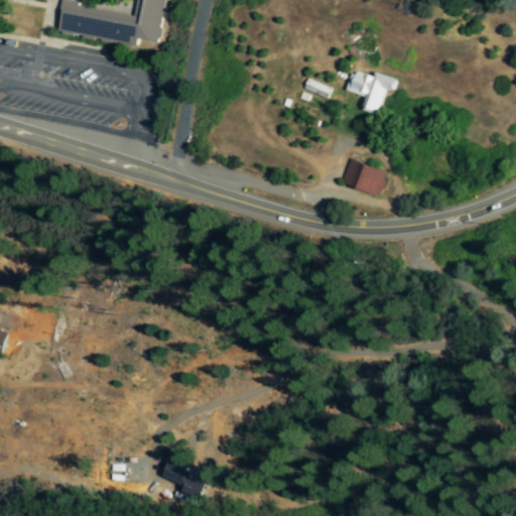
[(137,0),(135,15),(62,5),(57,36),(136,47),(137,41),(161,44),(167,0),(137,0)]
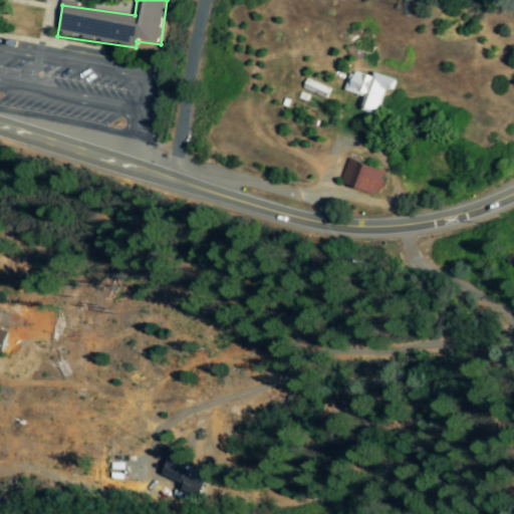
[(396,80),(372,73),(371,77),(350,71),(344,92),(364,98),(360,111),(376,116),(383,90),(392,93),(396,80)]
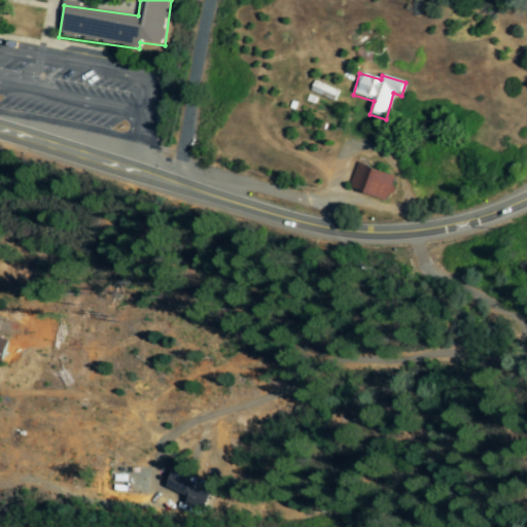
[(309,92),(334,102),(338,92),(313,81),(309,92)]
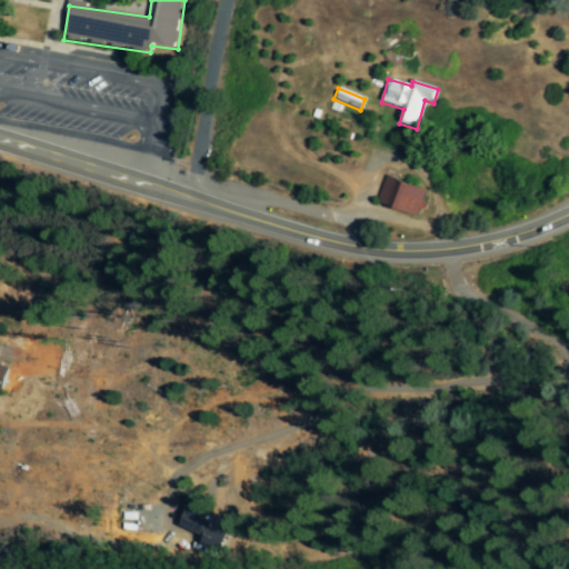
[(426,189),(383,176),(376,203),(418,216),(426,189)]
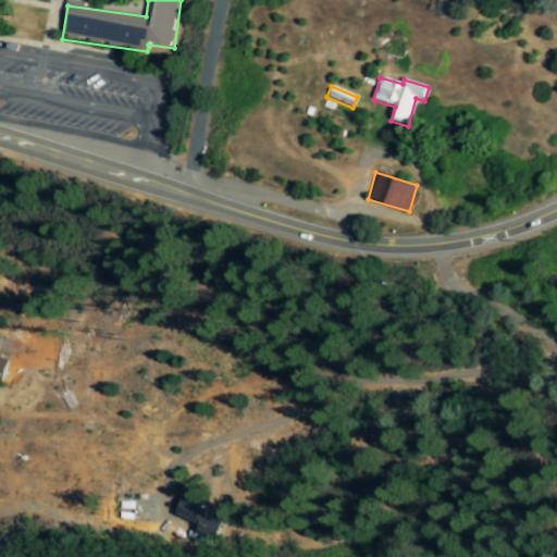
[(226,519),(182,496),(173,514),(192,522),(188,529),(214,542),(226,519)]
